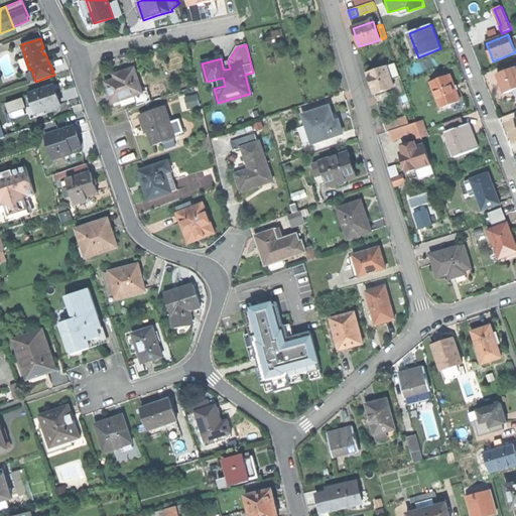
[(111,97),(141,87),(132,62),(121,67),(112,69),(114,74),(104,77),(111,97)]
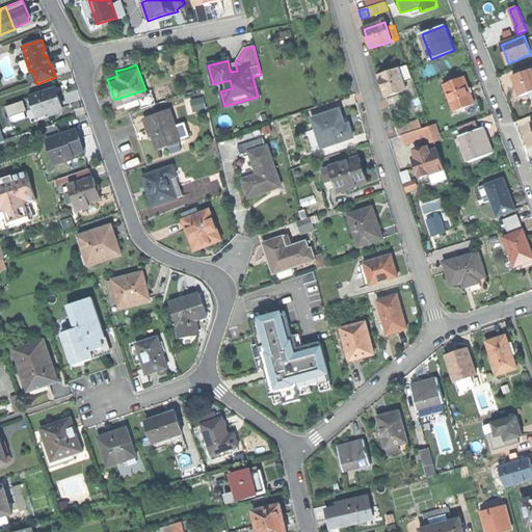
[(408,65),(399,69),(403,83),(413,80),(408,65)]
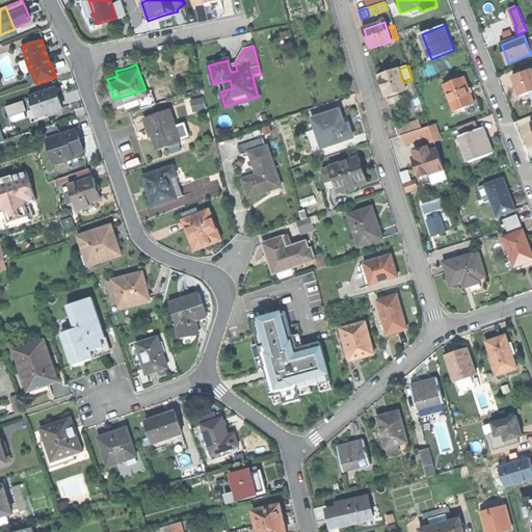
[(382,86),(387,98),(406,90),(403,83),(399,69),(379,75),(382,86)]
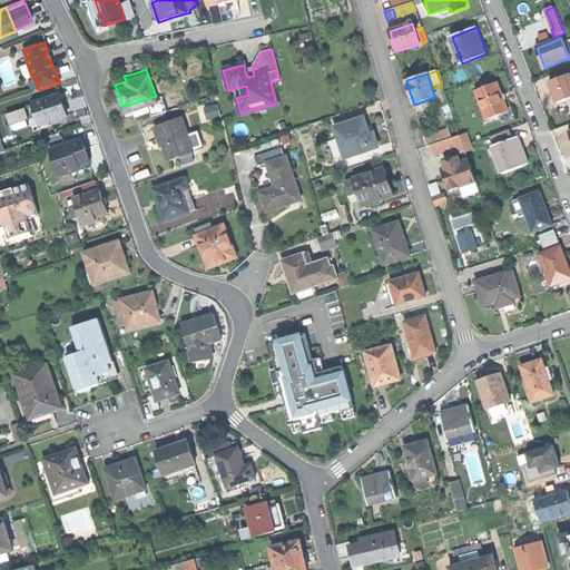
[(554,94),(558,104),(568,99),(569,104),(569,75),(550,84),(554,94)]
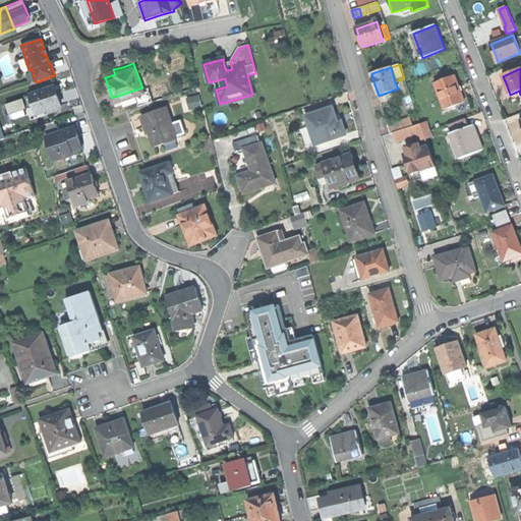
[(436,83),(446,110),(465,102),(461,91),(455,75),(436,83)]
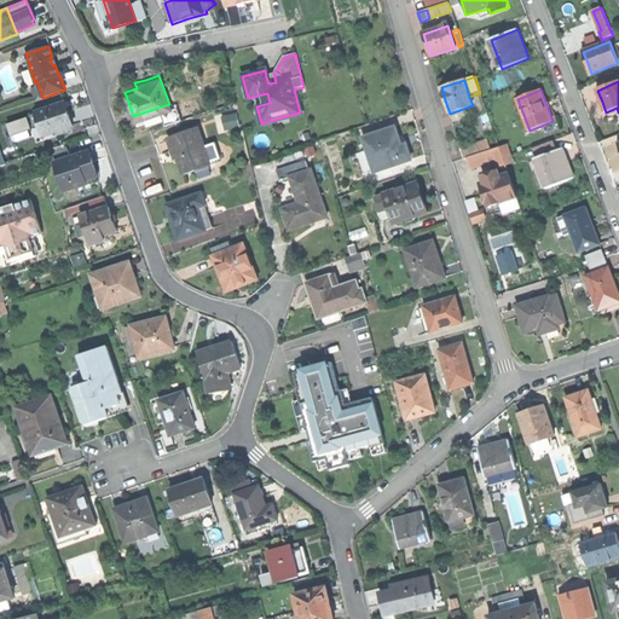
[(32,115),(35,127),(40,125),(44,136),(58,131),(61,136),(71,132),(70,127),(73,126),(69,116),(67,108),(61,110),(59,104),(36,111),(36,114),(32,115)]
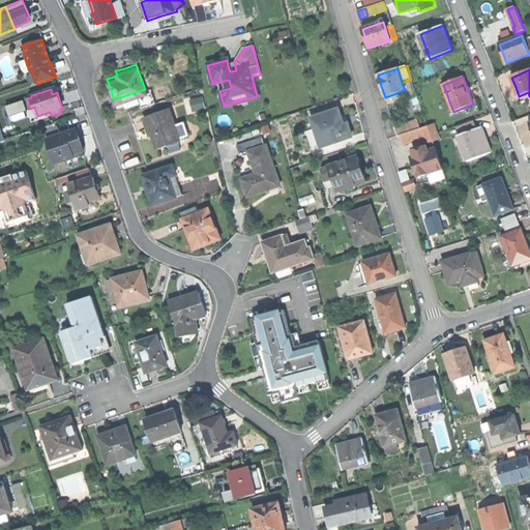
[(190,98),(195,111),(207,108),(204,95),(190,98)]
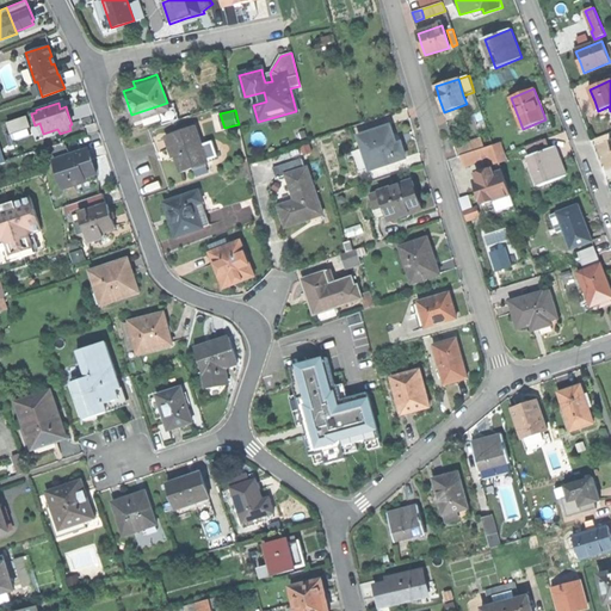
[(36,141),(60,134),(57,129),(43,134),(39,123),(35,125),(31,127),(36,141)]
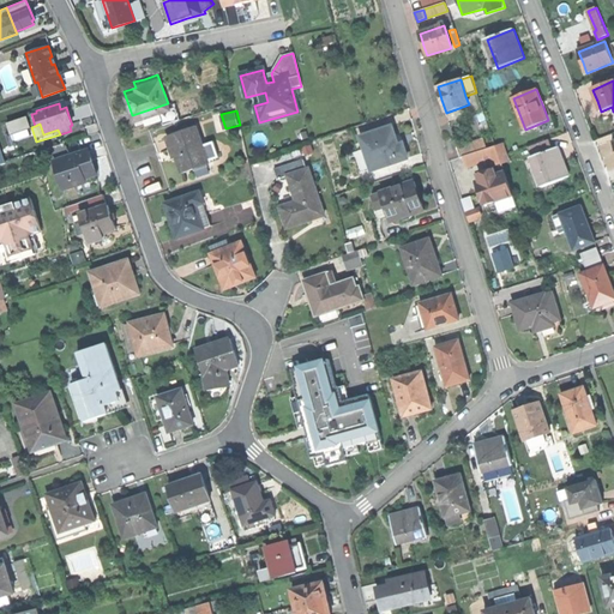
[(196,127),(167,137),(172,150),(176,149),(180,158),(185,173),(209,163),(196,127)]
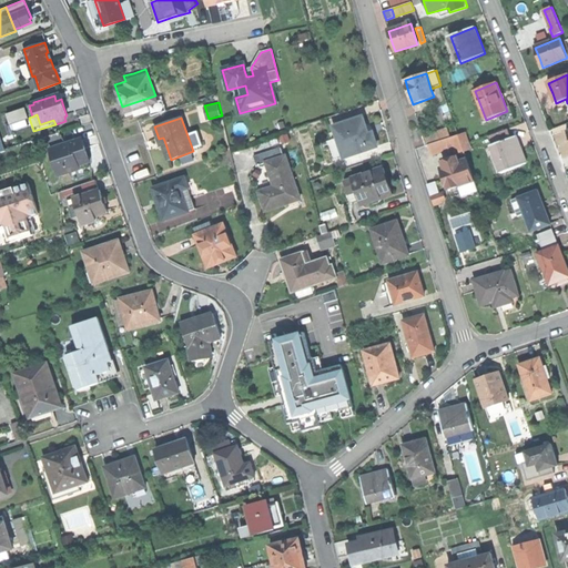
[(363,118),(334,128),(338,139),(344,158),(377,146),(373,133),(368,135),(366,128),(363,118)]
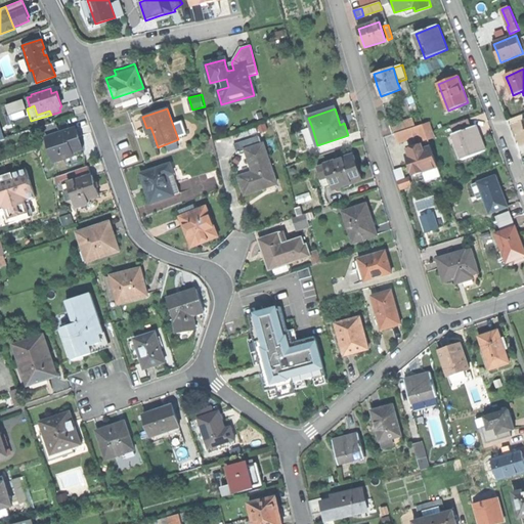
[(393,135),(395,134),(417,127),(413,119),(390,126),(393,135)]
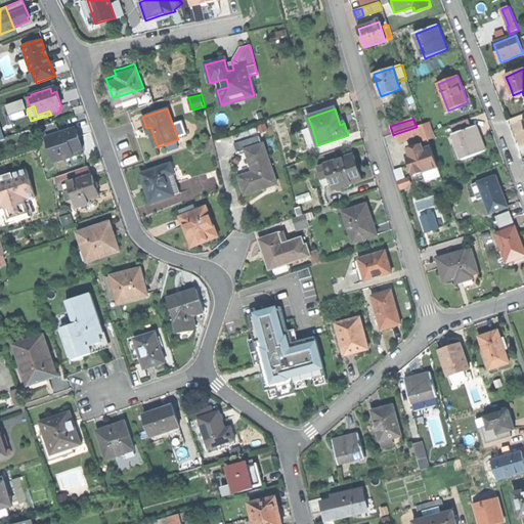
[(451,126),(455,134),(472,128),(469,119),(451,126)]
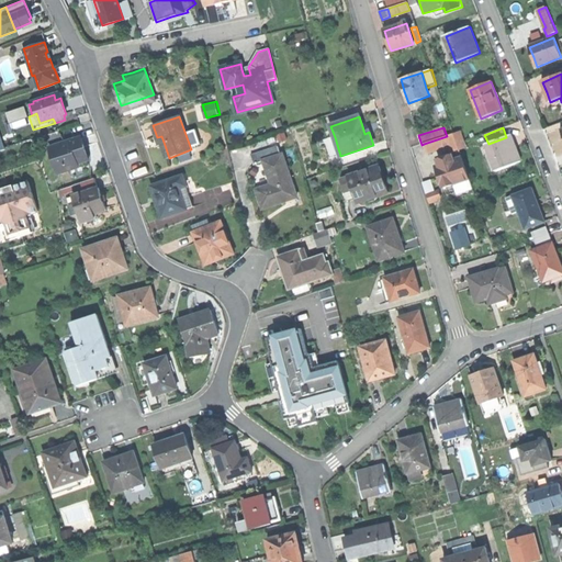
[(424,144),(428,155),(449,147),(451,154),(459,150),(453,134),(447,136),(424,144)]
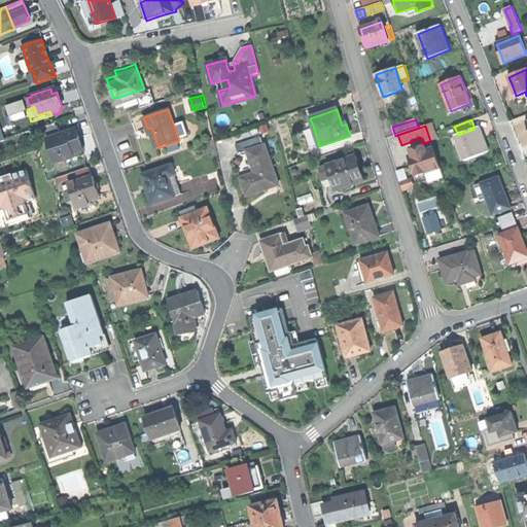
[(45,137),(55,162),(65,159),(64,155),(82,148),(79,139),(75,127),(45,137)]
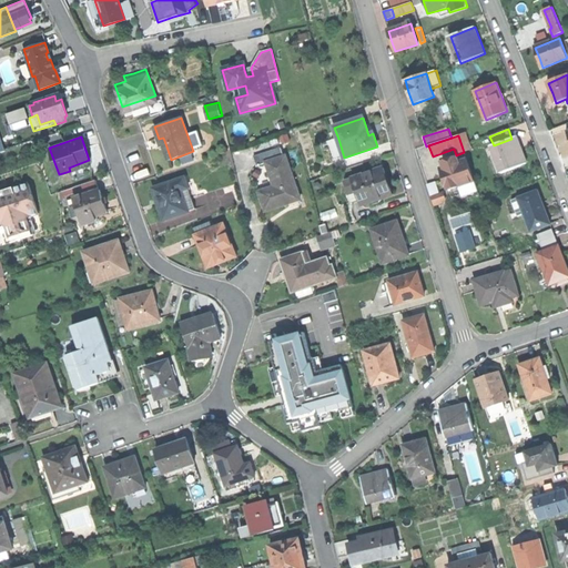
[(492,146),(501,173),(528,163),(523,148),(517,137),(511,139),(494,145),(492,146)]
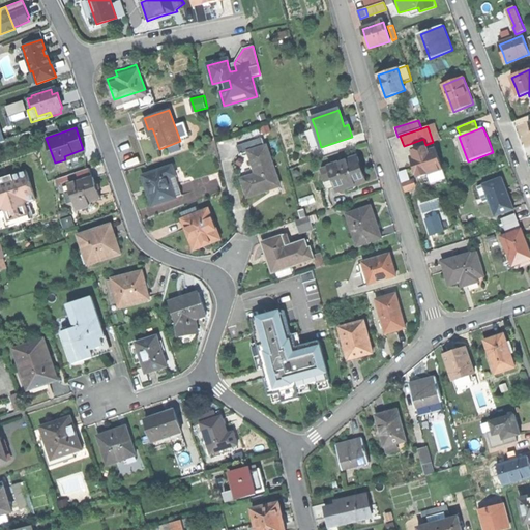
[(312,150),(321,147),(316,129),(305,133),(312,150)]
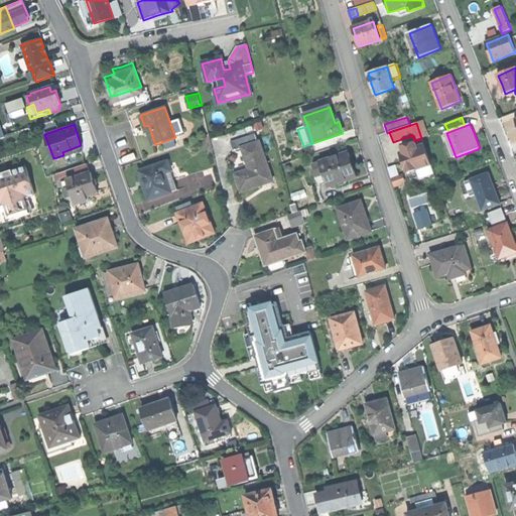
[(237,177),(242,192),(255,187),(272,182),(259,143),(257,143),(255,136),(230,144),(233,152),(242,149),(249,173),(237,177)]
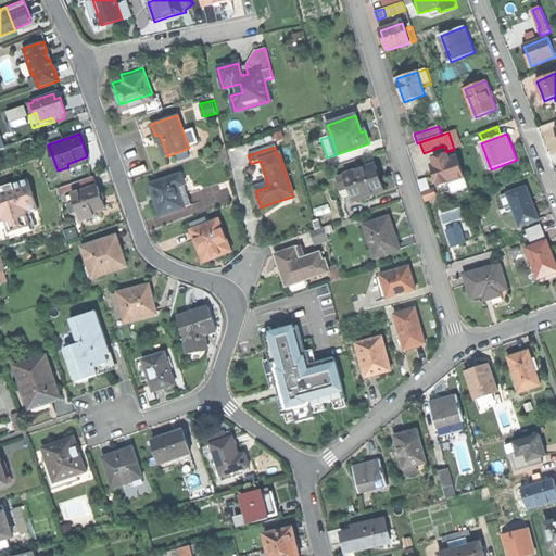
[(437,158),(439,163),(449,160),(447,154),(437,158)]
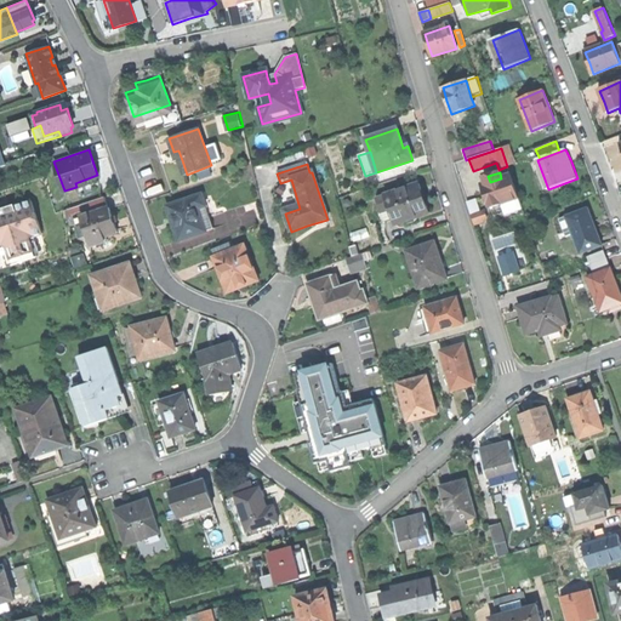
[(486,197),(490,208),(518,199),(511,176),(501,178),(490,182),(483,186),(486,197)]
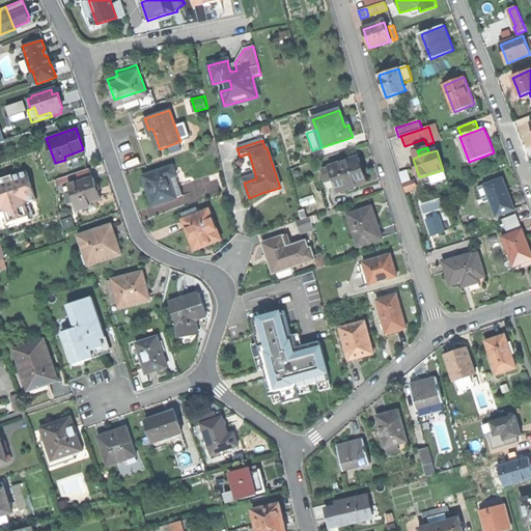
[(334,187),(335,193),(365,184),(361,169),(357,159),(328,168),(334,187)]
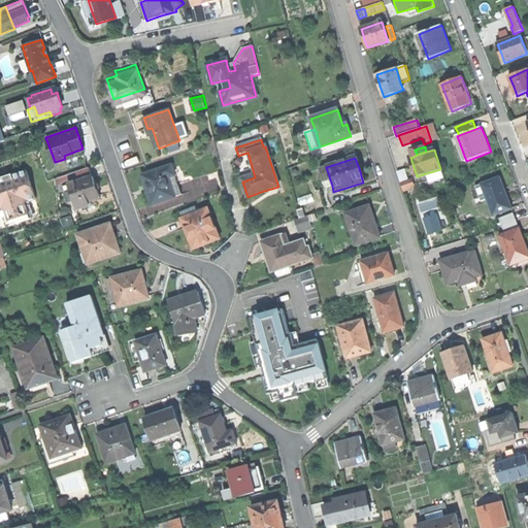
[(147,191),(152,203),(182,193),(172,165),(141,175),(147,191)]
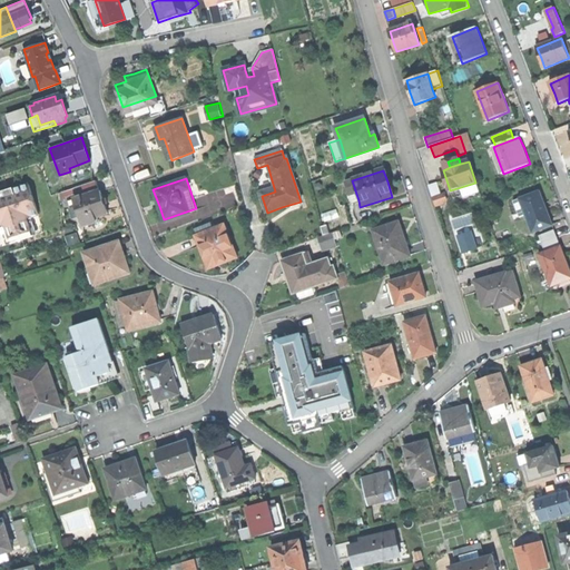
[(62,203),(75,199),(99,190),(96,180),(59,192),(62,203)]
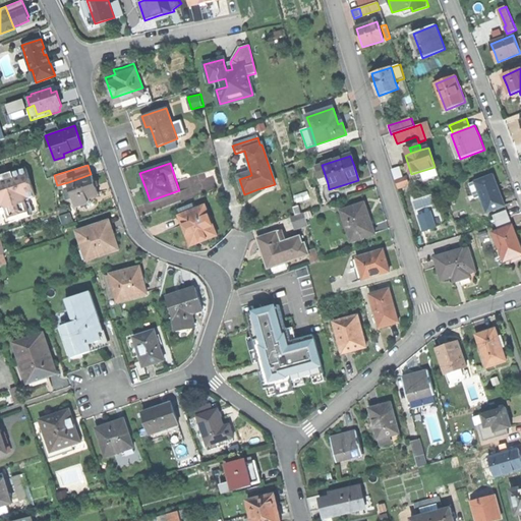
[(320,185),(328,183),(322,165),(314,167),(320,185)]
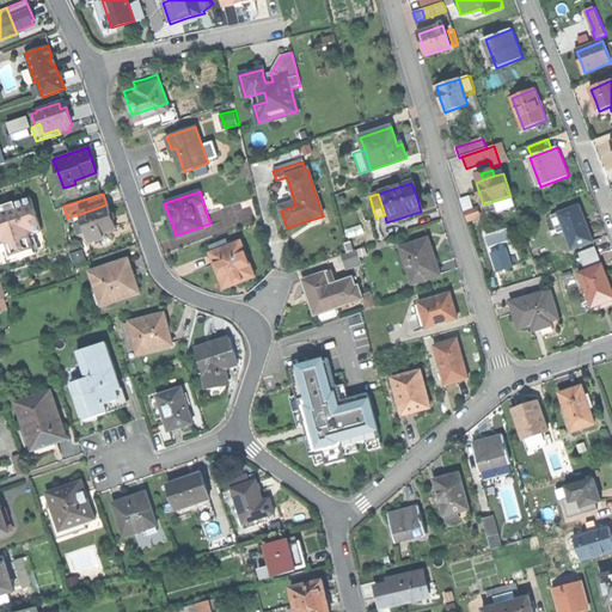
[(0,244),(6,243),(11,256),(34,249),(29,234),(42,230),(31,197),(6,206),(0,207),(0,244)]
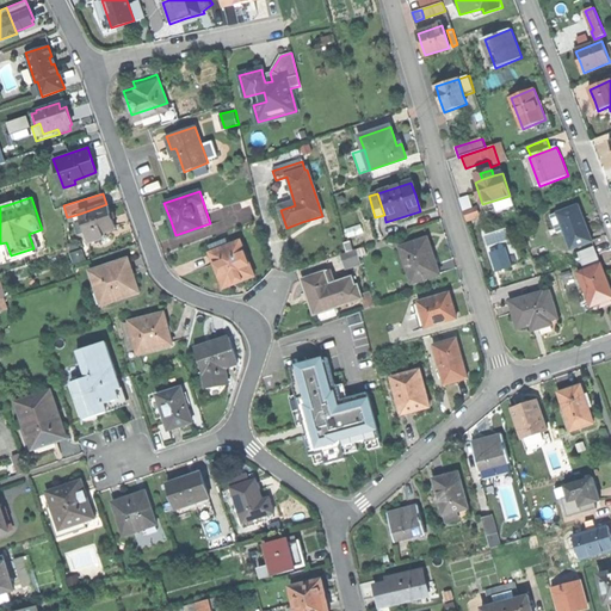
[(460,201),(463,214),(473,210),(468,198),(460,201)]
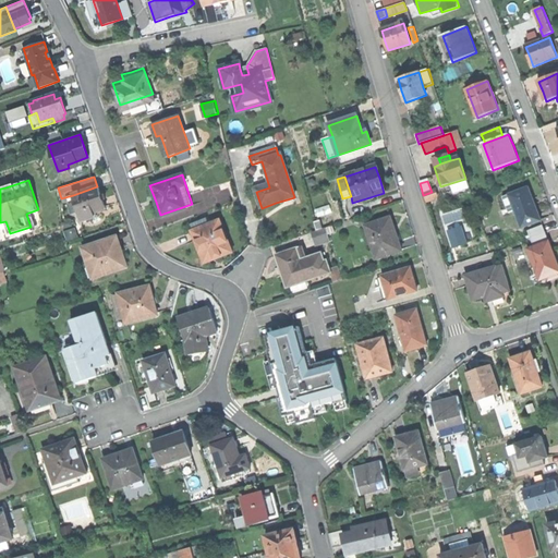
[(97,186),(73,195),(81,220),(92,216),(91,213),(106,207),(101,196),(98,186),(97,186)]
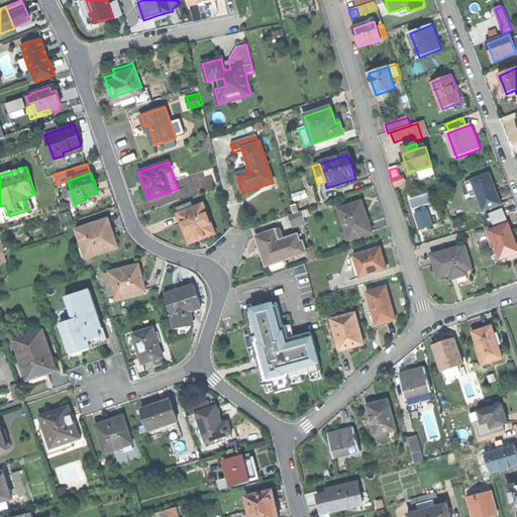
[(477,191),(485,211),(502,204),(496,188),(490,174),(468,183),(472,193),(477,191)]
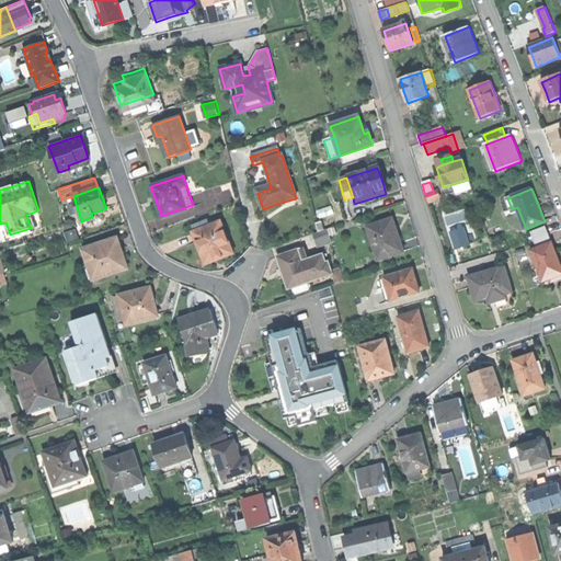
[(437,192),(434,193),(425,196),(427,203),(439,198),(437,192)]
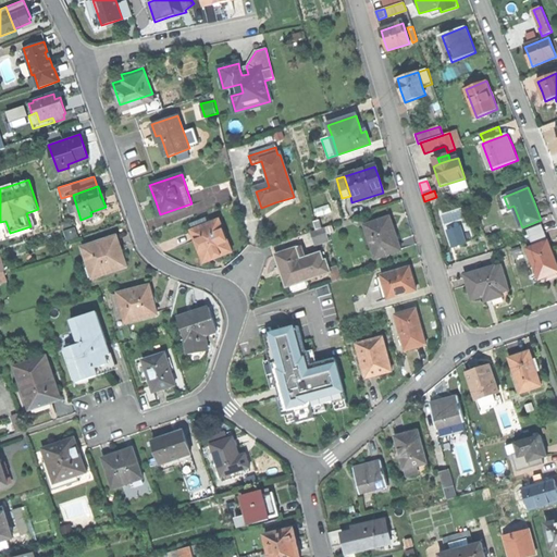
[(366,224),(376,259),(401,250),(397,234),(391,217),(366,224)]
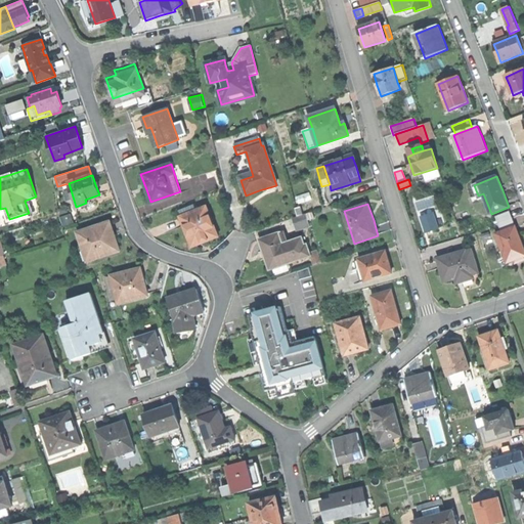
[(181,217),(179,217),(184,230),(190,245),(206,238),(207,242),(218,237),(206,208),(195,212),(193,207),(180,212),(181,217)]
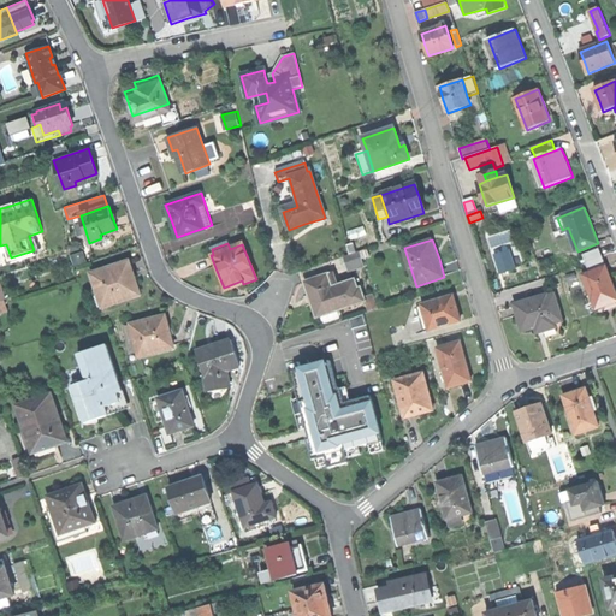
[(345,247),(349,256),(356,253),(353,244),(345,247)]
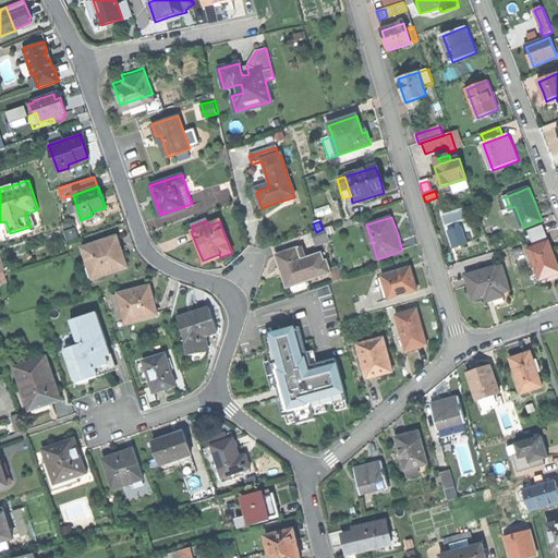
[(529,230),(532,238),(545,232),(547,231),(544,225),(529,230)]
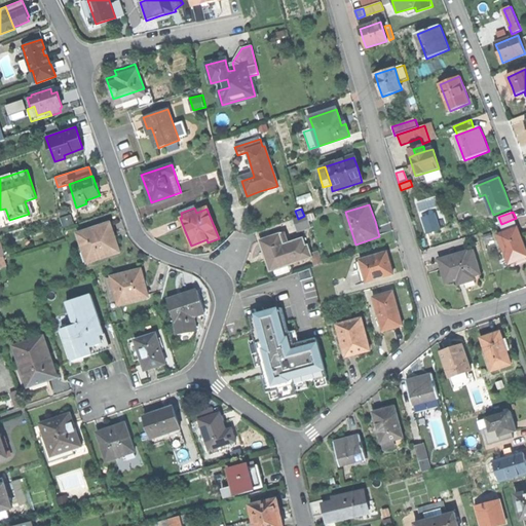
[(295,220),(298,229),(309,225),(306,216),(304,216),(298,219),(295,220)]
